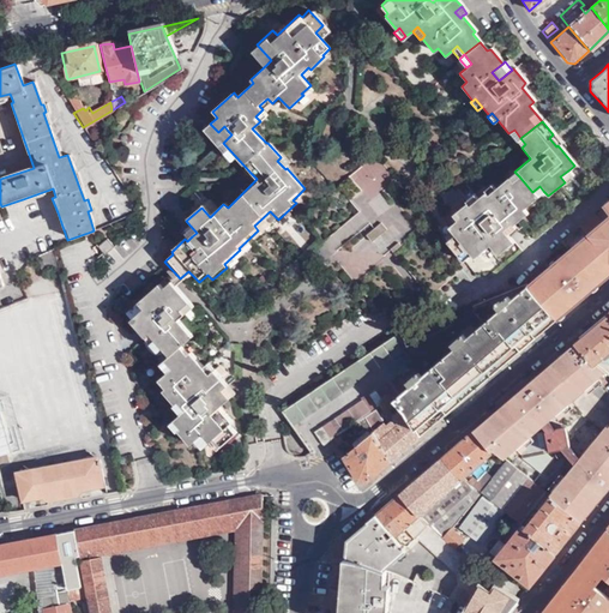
[(517,142),(520,138),(514,130),(508,133),(516,143),(517,142)]
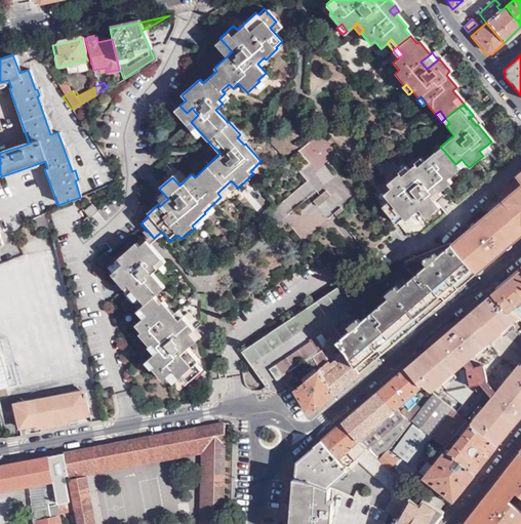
[(476,125),(477,124),(479,122),(476,119),(473,115),(470,118),(476,125)]
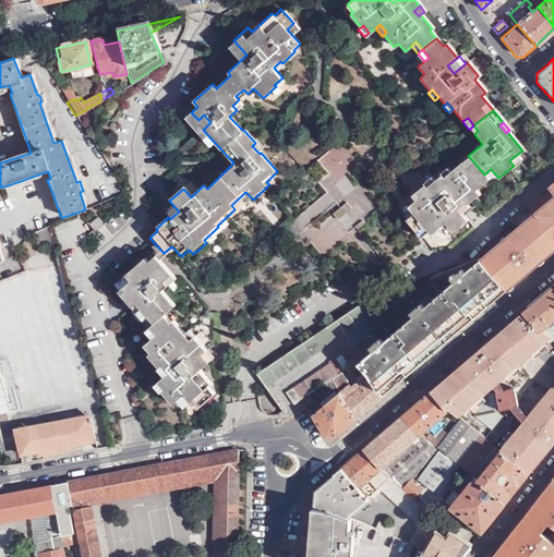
[(421,241),(419,239),(407,225),(405,220),(338,141),(304,169),(323,192),(290,220),(310,244),(344,286),(350,281),(358,291),(363,288),(364,289),(421,241)]
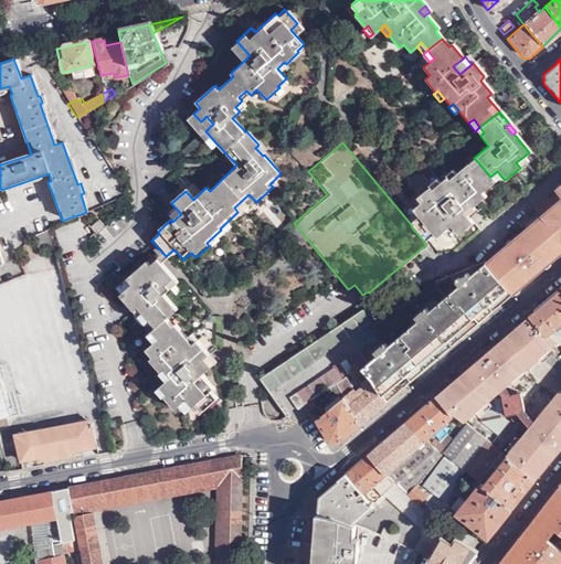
[(516,162),(520,168),(527,162),(524,157),(516,162)]
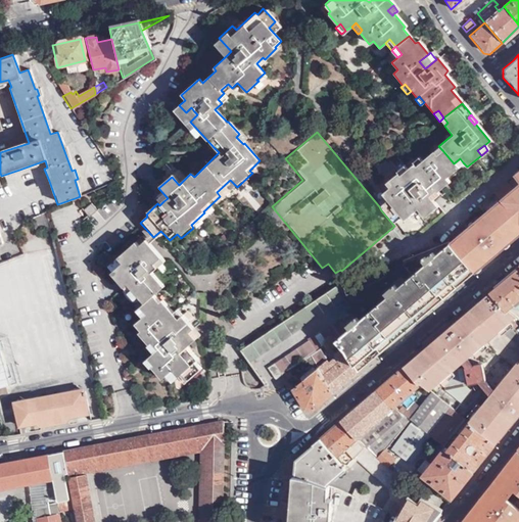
[(435,155),(442,150),(438,146),(432,151),(435,155)]
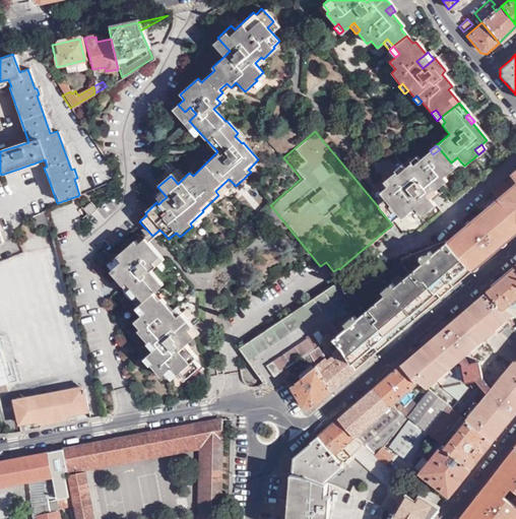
[(379,209),(390,222),(397,215),(399,218),(412,208),(420,216),(433,206),(430,201),(420,189),(427,183),(433,191),(445,182),(441,178),(454,167),(451,163),(440,149),(433,154),(430,150),(417,160),(411,166),(409,164),(403,170),(396,175),(394,173),(382,182),(385,186),(379,192),(384,199),(387,202),(379,209)]
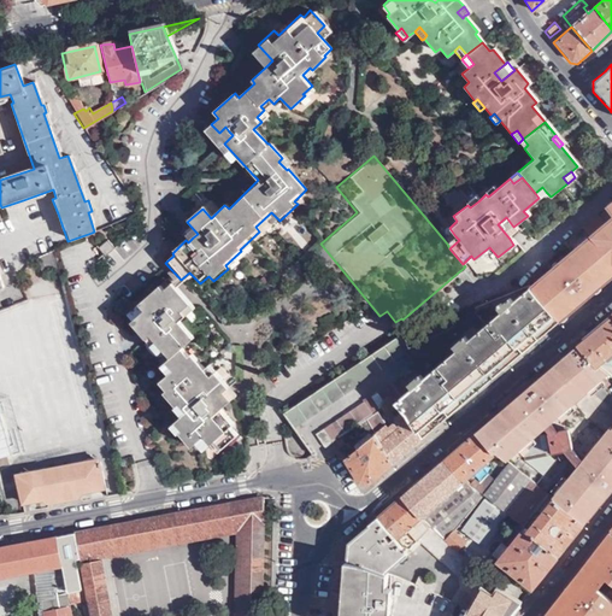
[(488,197),(495,191),(492,186),(484,192),(486,194),(488,197)]
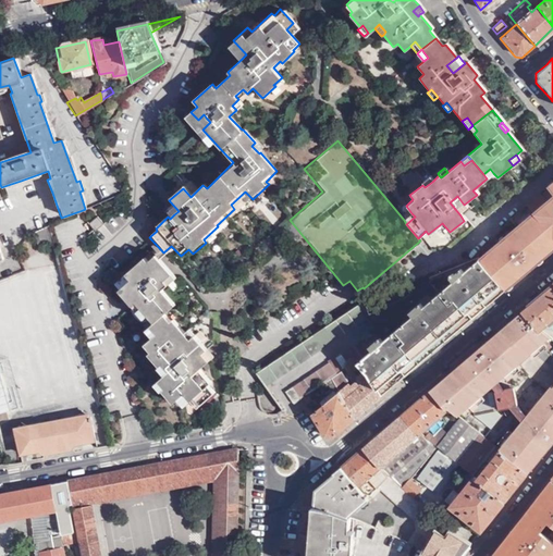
[(483,174),(487,178),(493,173),(490,169),(483,174)]
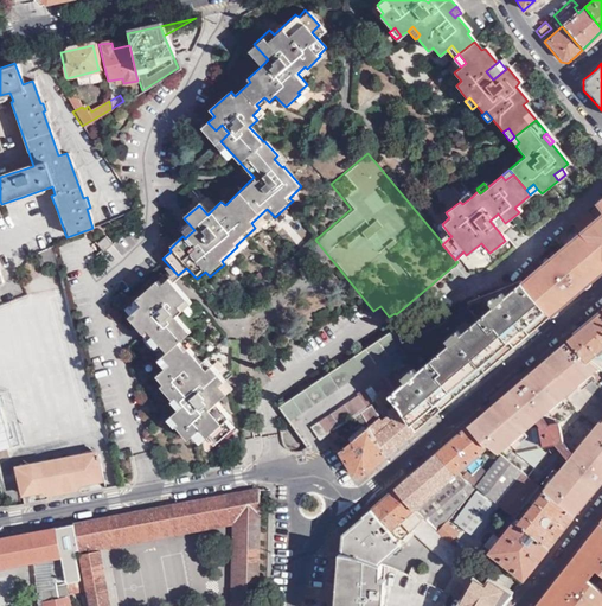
[(458,199),(460,202),(462,204),(471,198),(466,192),(458,199)]
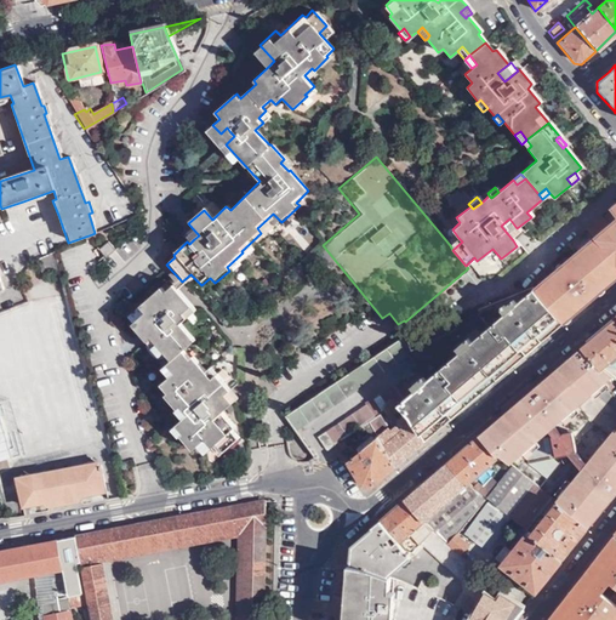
[(560,325),(615,278),(615,203),(614,204),(608,209),(615,217),(586,244),(579,234),(560,252),(566,260),(531,290),(560,325)]
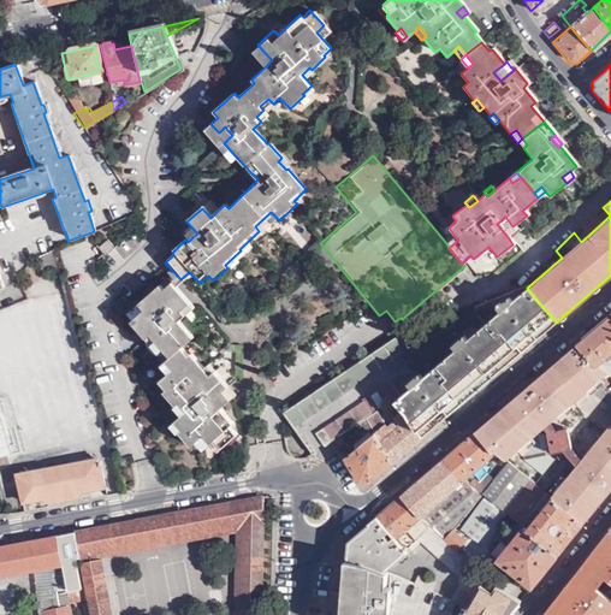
[(497,224),(509,238),(512,236),(517,232),(512,226),(505,217),(497,224)]
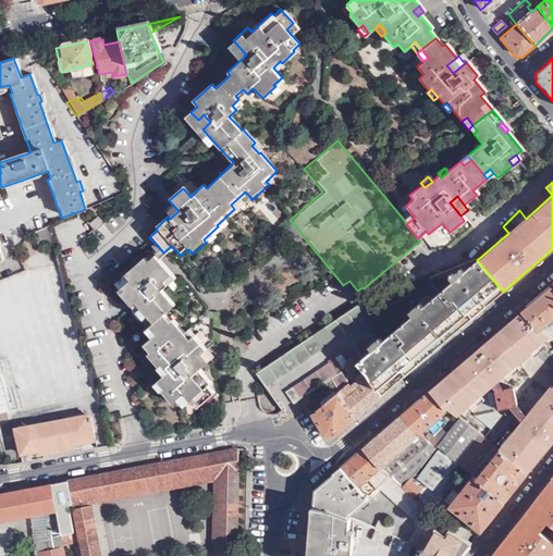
[(269,226),(280,217),(266,201),(256,210),(269,226)]
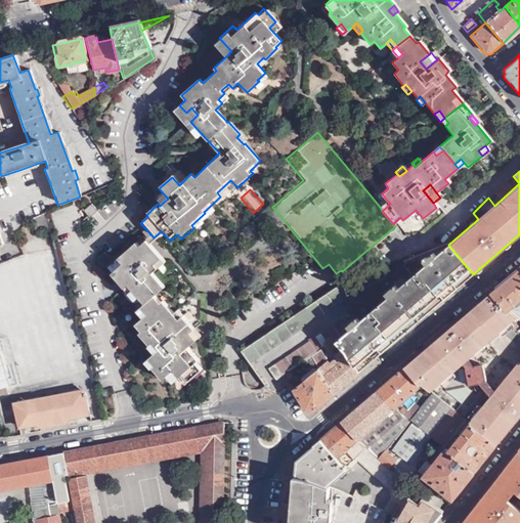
[(387,201),(380,207),(382,211),(390,204),(387,201)]
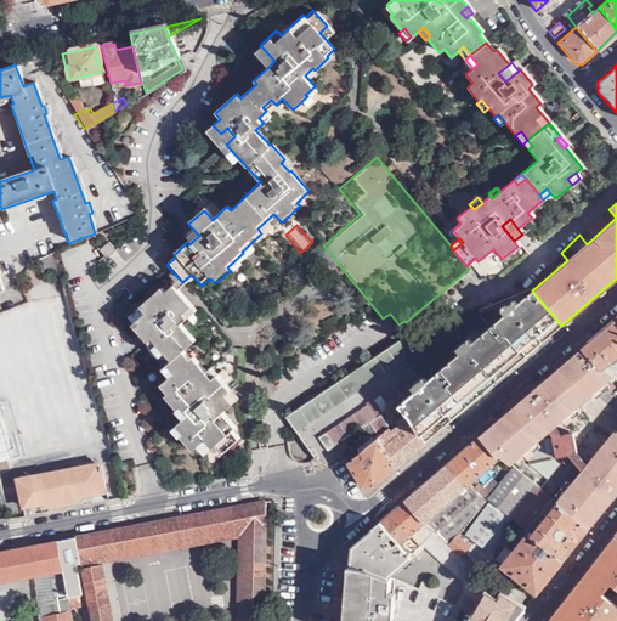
[(105,243),(92,250),(98,263),(112,255),(105,243)]
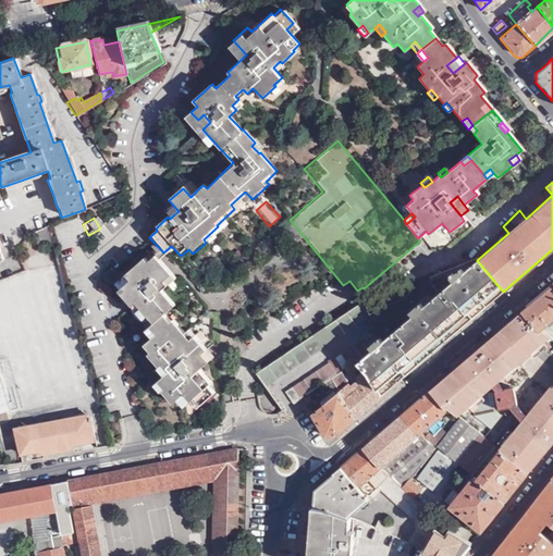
[(36,249),(51,245),(46,227),(32,233),(36,249)]
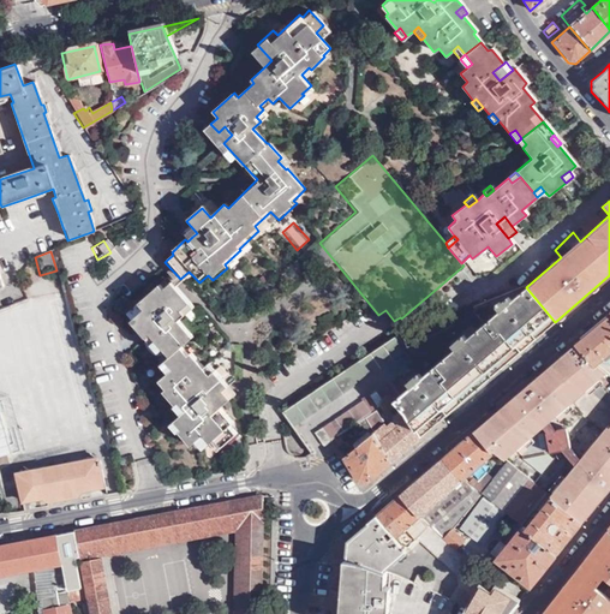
[(555,322),(526,287),(525,286),(471,308),(472,311),(461,317),(464,321),(405,349),(411,365),(417,381),(395,397),(392,399),(400,412),(418,440),(555,322)]
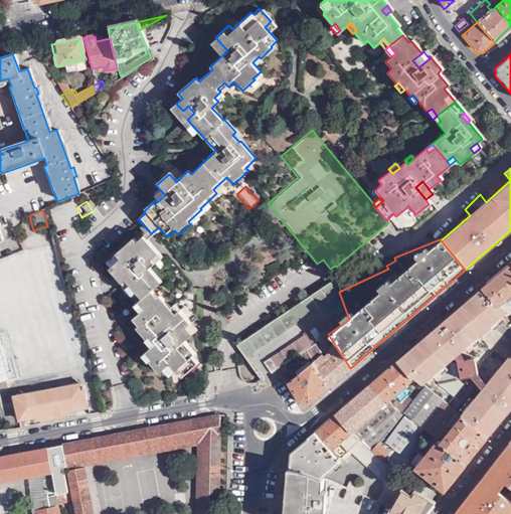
[(120,264),(108,274),(114,282),(126,271),(129,275),(133,279),(125,286),(142,305),(138,309),(144,315),(133,325),(138,331),(136,333),(147,346),(149,344),(155,350),(147,358),(152,364),(149,366),(161,379),(164,376),(170,383),(181,374),(186,380),(200,368),(194,361),(196,359),(185,347),(179,340),(191,329),(179,316),(176,319),(160,301),(157,303),(151,297),(161,287),(150,275),(156,268),(153,265),(159,259),(143,241),(137,246),(134,243),(116,260),(120,264)]
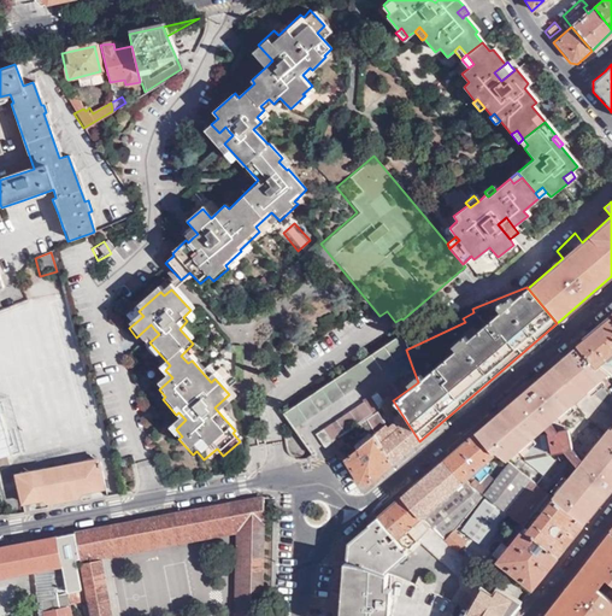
[(611,316),(576,347),(594,368),(595,367),(611,351),(611,316)]
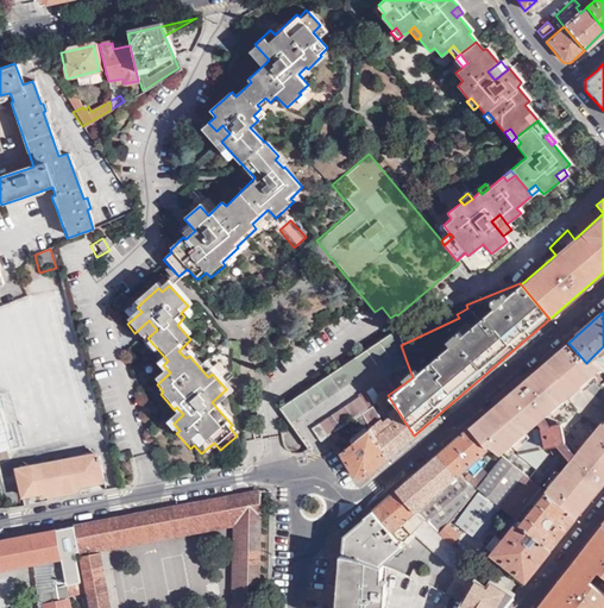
[(277,408),(284,421),(397,346),(401,345),(395,328),(277,408)]
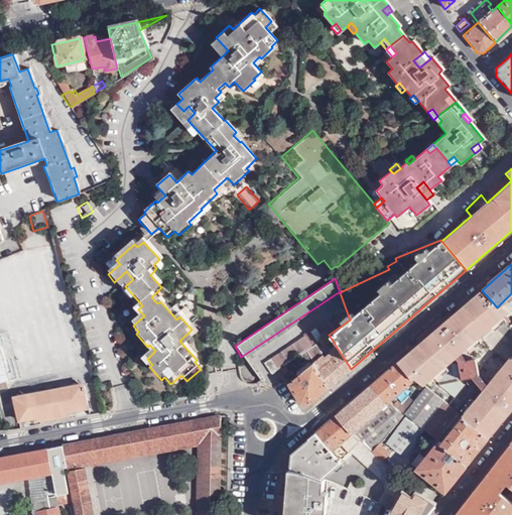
[(497,307),(482,290),(397,362),(411,381),(413,380),(422,387),(455,359),(459,355),(507,313),(498,306),(497,307)]
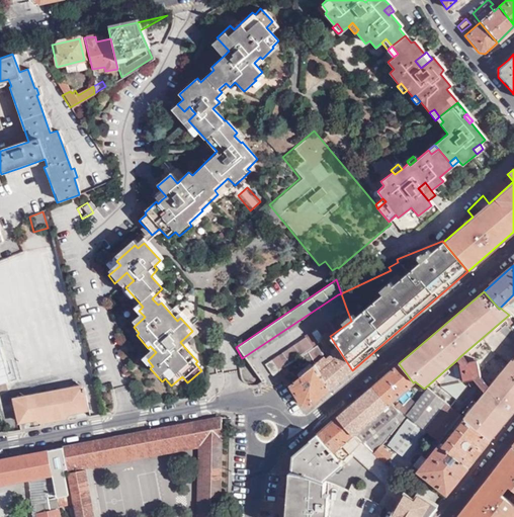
[(261,364),(269,376),(277,370),(289,362),(305,352),(315,346),(330,336),(333,334),(351,321),(346,308),(336,315),(336,316),(261,364)]
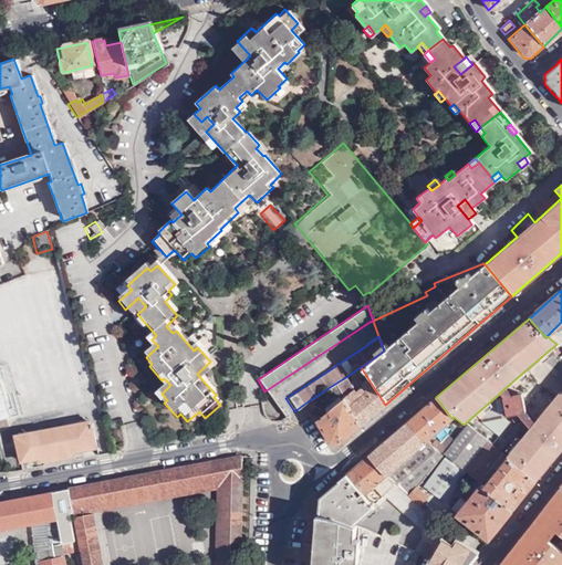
[(344,378),(333,385),(341,398),(342,400),(352,393),(344,378)]
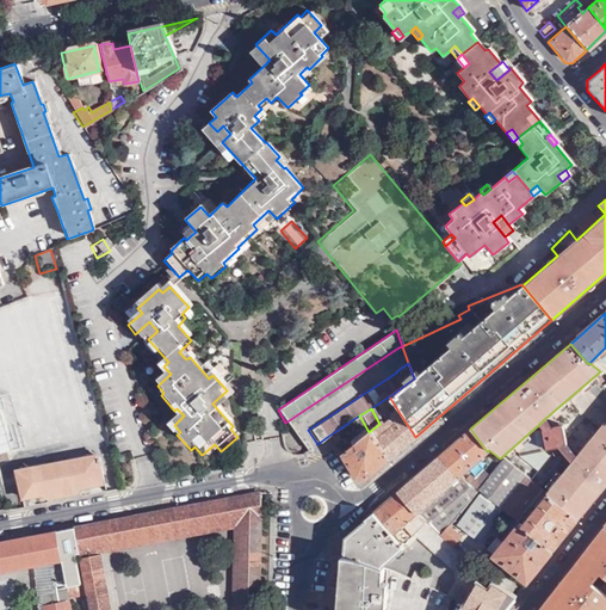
[(385,461),(415,437),(397,410),(385,417),(391,426),(373,441),(385,461)]
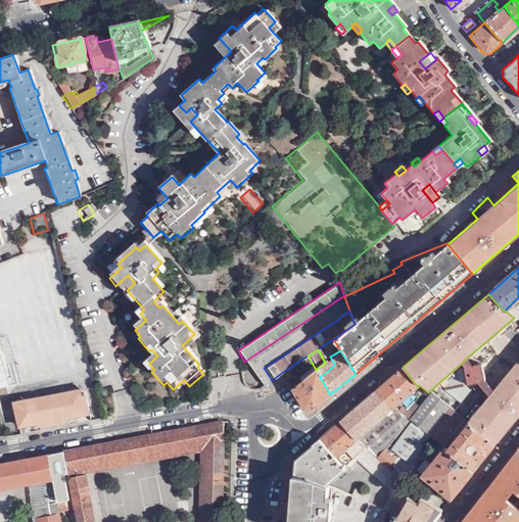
[(0,389),(9,387),(0,357),(0,389)]
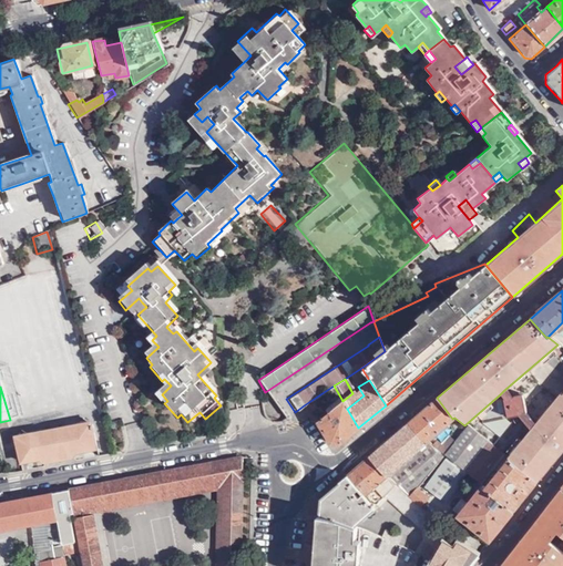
[(529,430),(533,424),(524,414),(521,395),(510,398),(504,390),(500,394),(505,419),(518,417),(529,430)]
